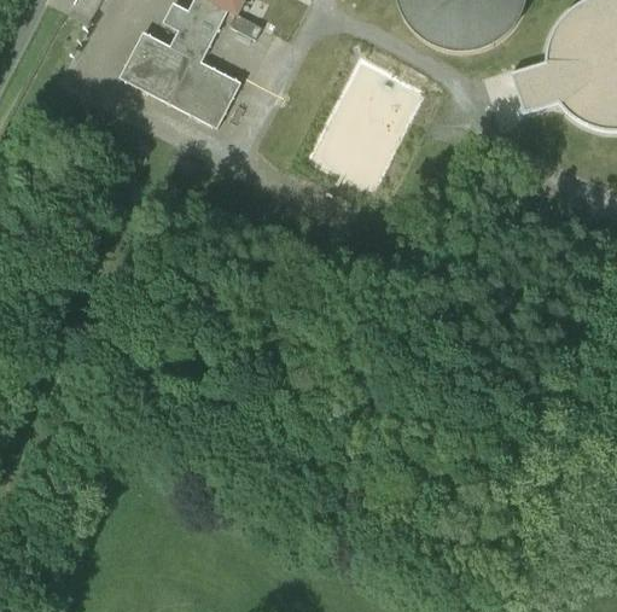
[(180,29),(172,46),(203,62),(230,9),(213,0),(195,0),(191,9),(184,5),(174,25),(180,29)]
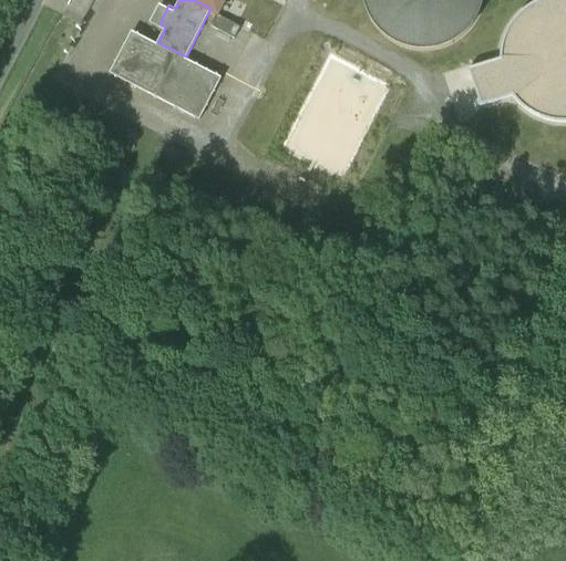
[(220,13),(227,0),(195,0),(211,8),(220,13)]
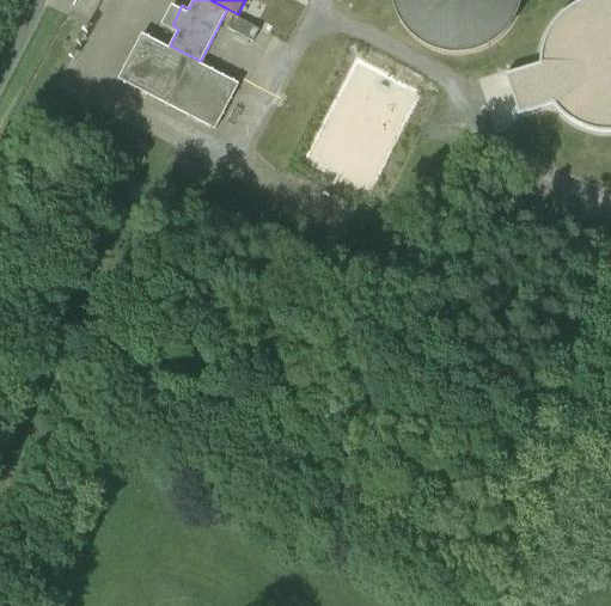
[(395,0),(397,8),(402,16),(404,22),(411,30),(419,36),(427,41),(434,44),(443,47),(452,49),(466,49),(478,46),(489,41),(500,34),(509,24),(514,18),(518,10),(520,4),(521,0),(395,0)]
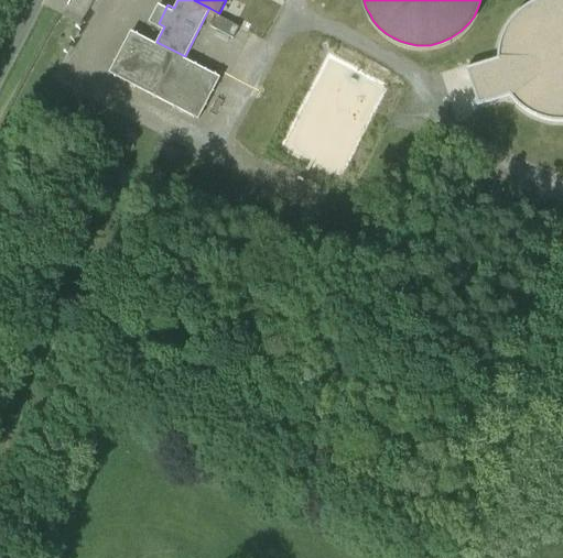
[(241,24),(219,13),(213,26),(235,37),(241,24)]
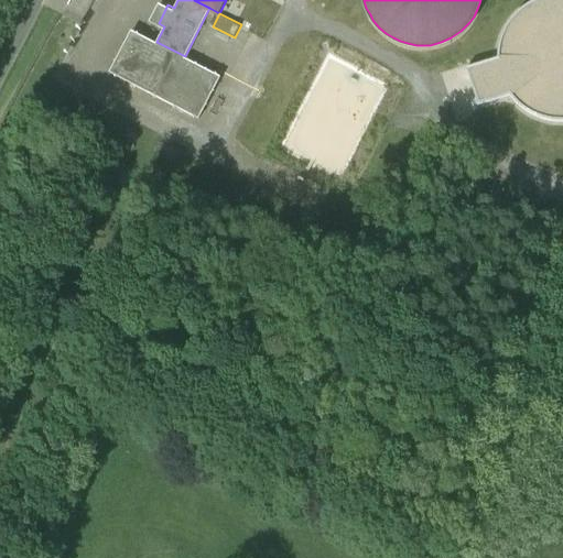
[(220,74),(185,56),(157,42),(132,29),(110,69),(199,116),(220,74)]
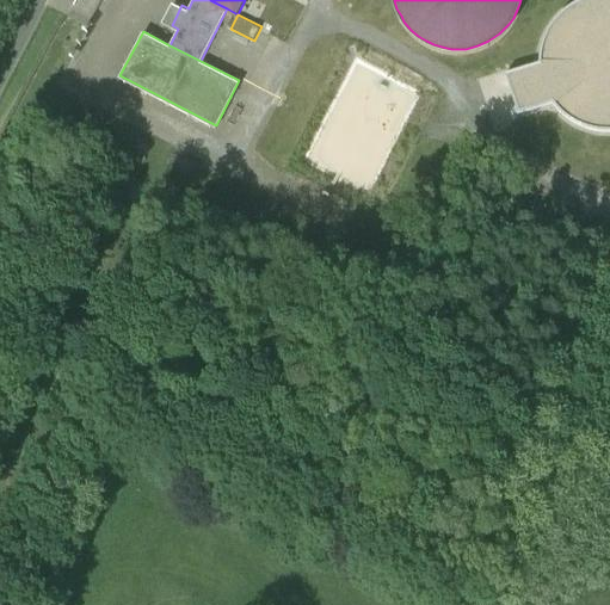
[(413,88),(353,59),(305,155),(364,186),(413,88)]
